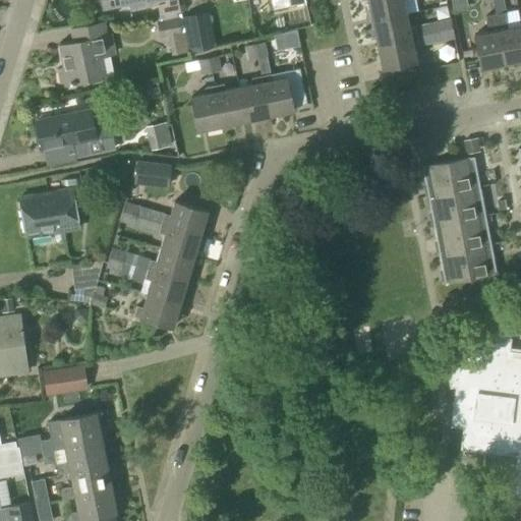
[(101,0),(103,8),(129,3),(129,5),(131,11),(160,5),(161,15),(179,11),(177,0),(101,0)]
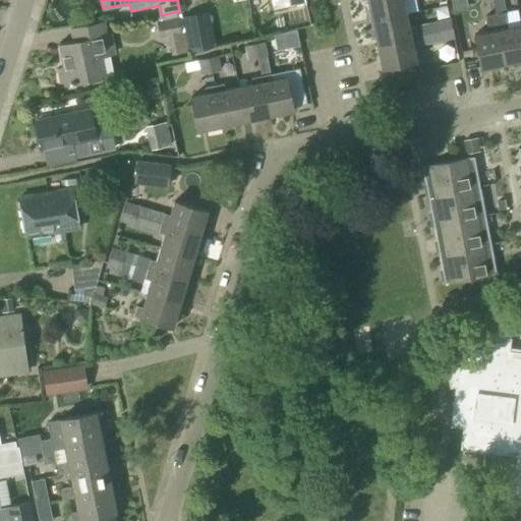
[(215,0),(203,5),(209,21),(221,17),(215,0)]
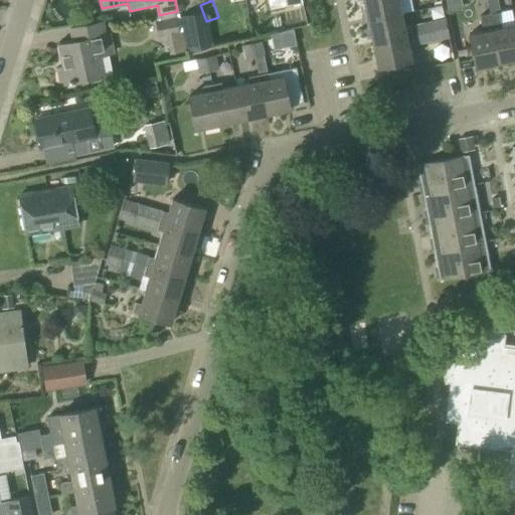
[(267,0),(270,10),(303,3),(301,0),(267,0)]
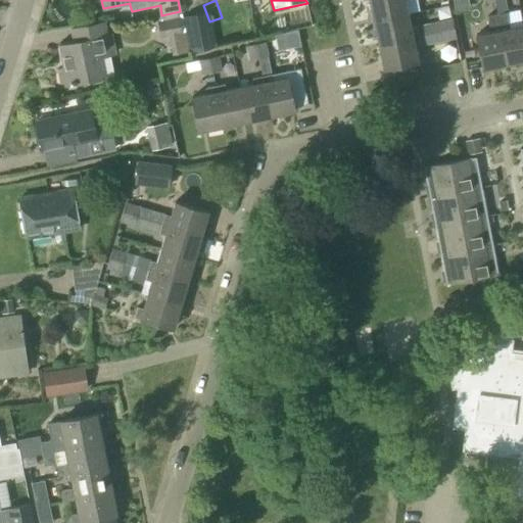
[(369,0),(374,21),(408,15),(405,0),(406,0),(369,0)]
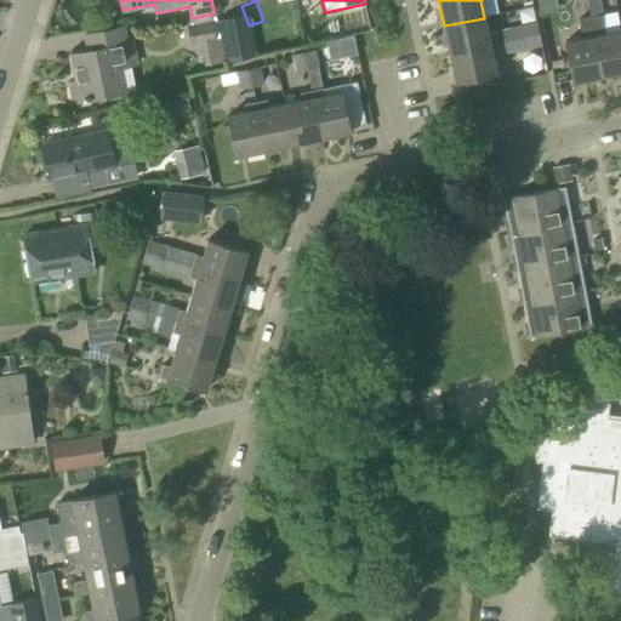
[(620,73),(620,30),(605,34),(602,16),(590,18),(602,77),(620,73)]
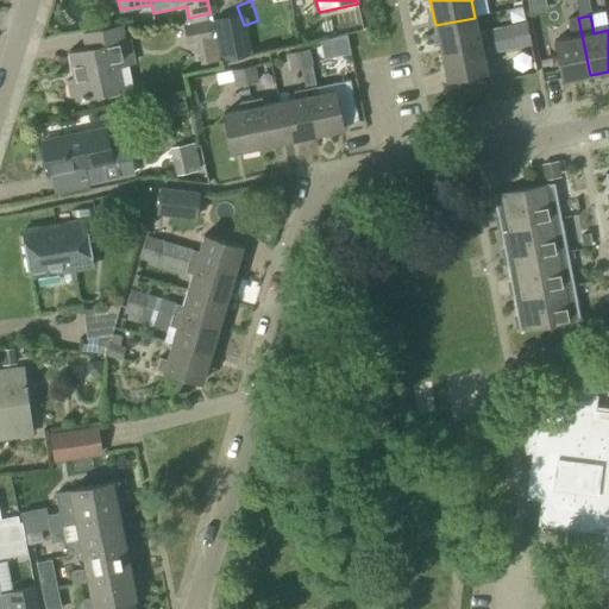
[(219,62),(212,17),(182,22),(187,46),(196,44),(200,66),(219,62)]
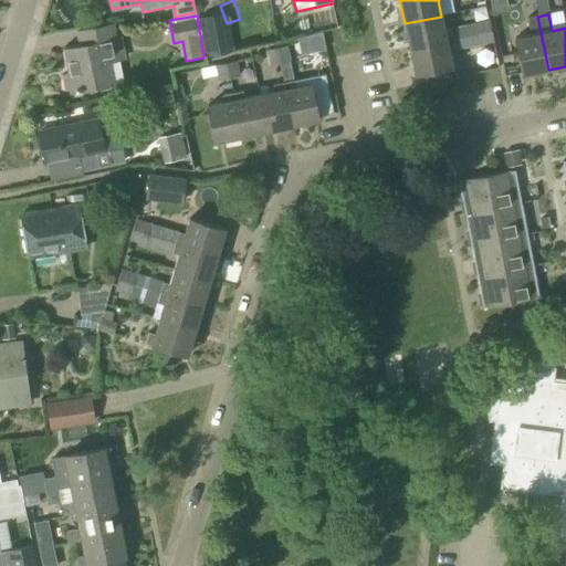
[(216,35),(211,16),(197,19),(205,58),(233,52),(230,32),(216,35)]
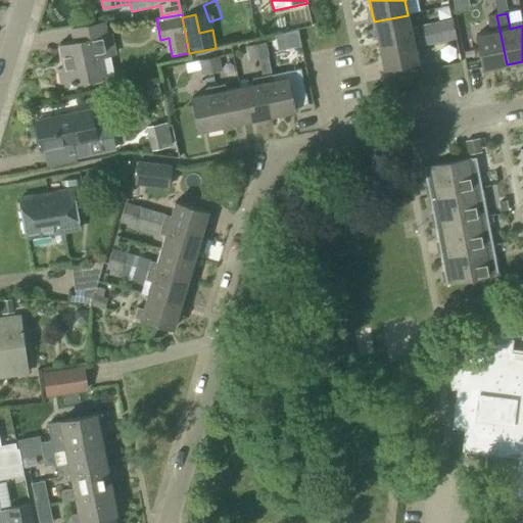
[(379,46),(418,38),(416,27),(410,28),(408,15),(374,21),(379,46)]
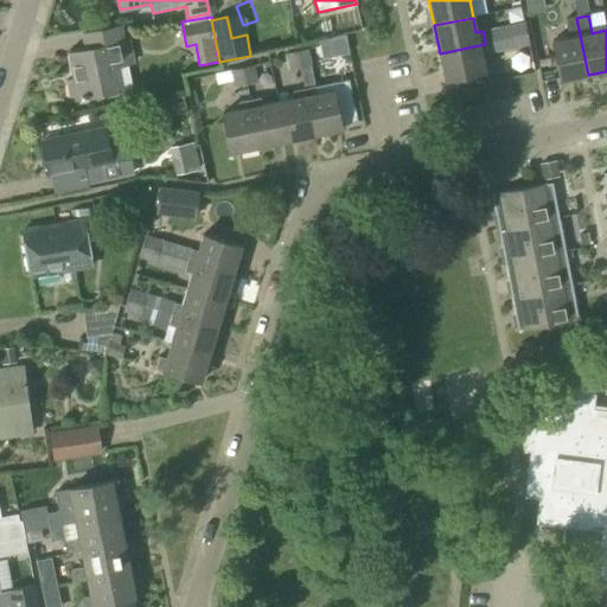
[(560,81),(588,75),(576,18),(564,19),(568,38),(553,42),(560,81)]
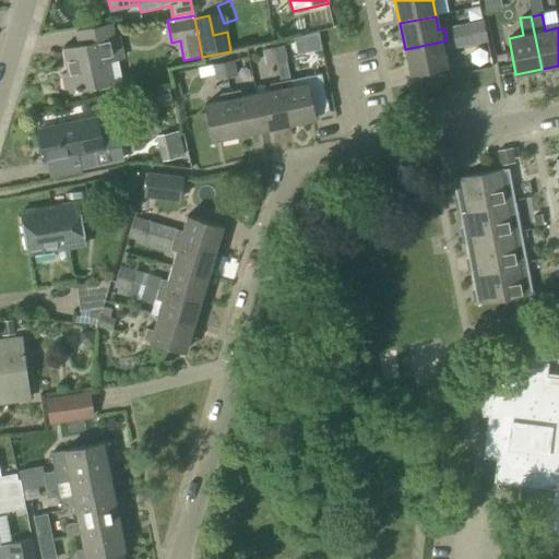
[(471,34),(485,31),(483,20),(467,23),(471,34)]
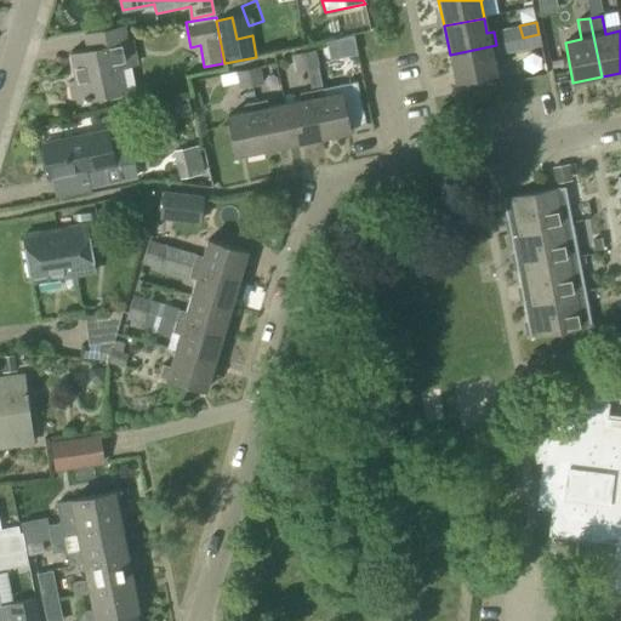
[(125,28),(90,34),(93,51),(70,55),(77,81),(69,83),(73,103),(120,92),(120,91),(135,89),(131,68),(138,67),(132,40),(127,41),(125,28)]
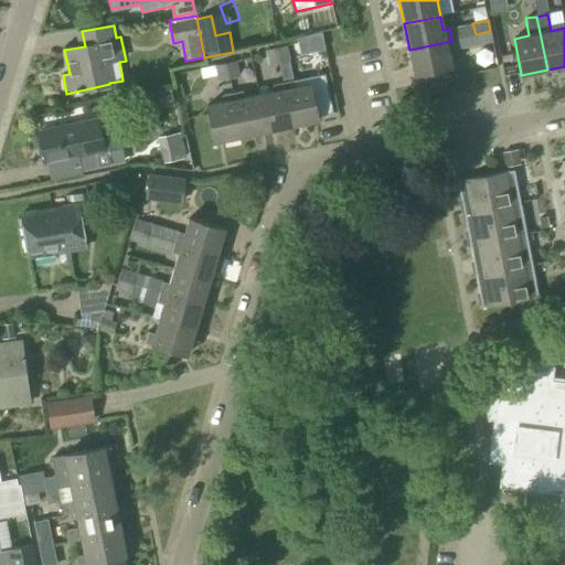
[(490,31),(476,34),(478,45),(492,42),(490,31)]
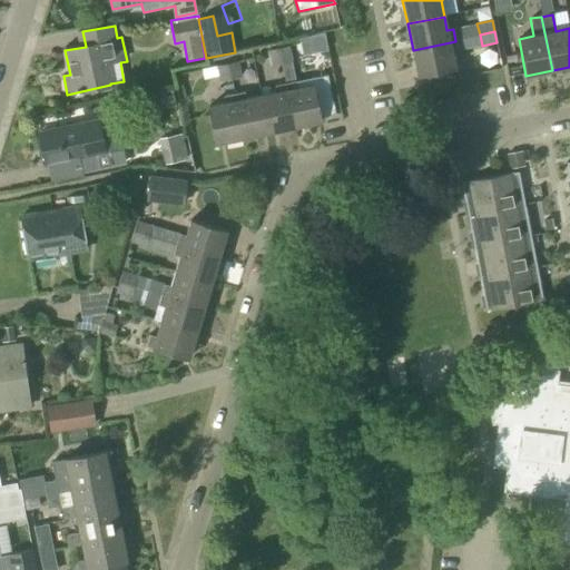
[(324,33),(298,38),(303,56),(327,51),(324,33)]
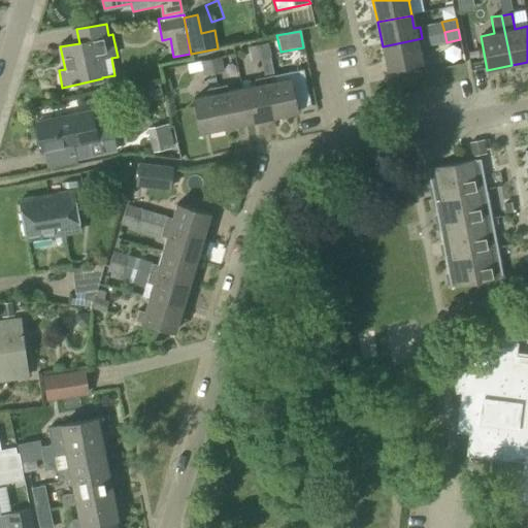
[(422,38),(383,46),(387,70),(421,63),(418,48),(424,47),(422,38)]
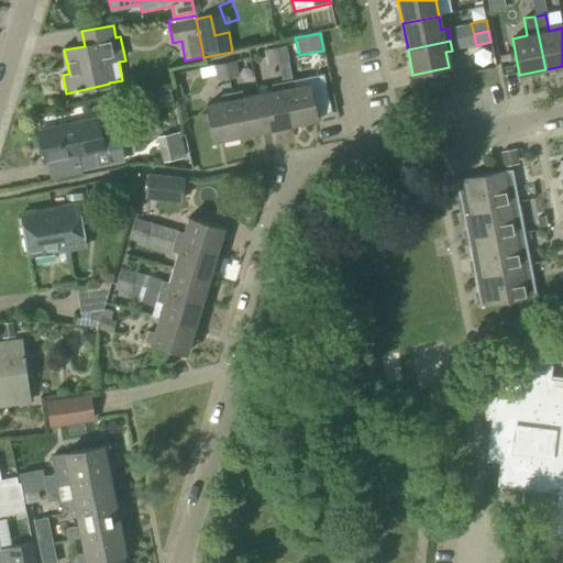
[(274,48),(277,64),(288,62),(286,46),(274,48)]
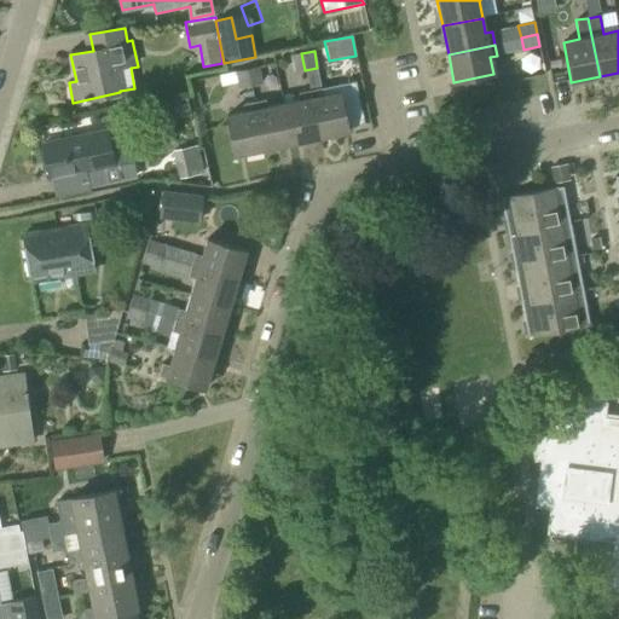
[(293,73),(305,70),(301,53),(290,56),(293,73)]
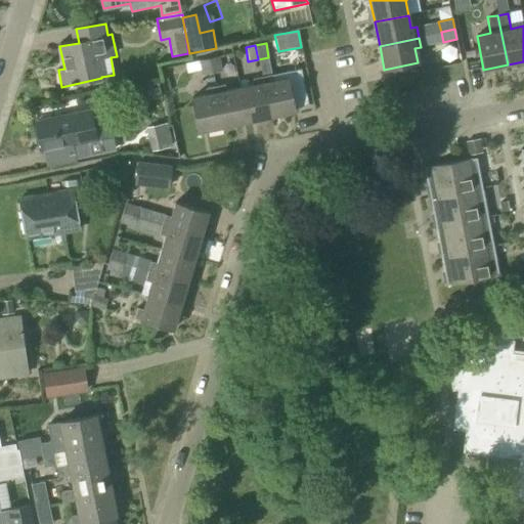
[(209,59),(212,74),(222,72),(219,57),(209,59)]
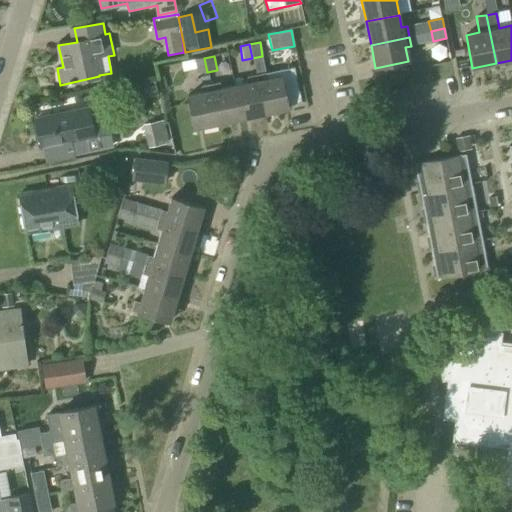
[(198,74),(207,72),(204,58),(194,60),(181,62),(183,72),(197,70),(198,74)]
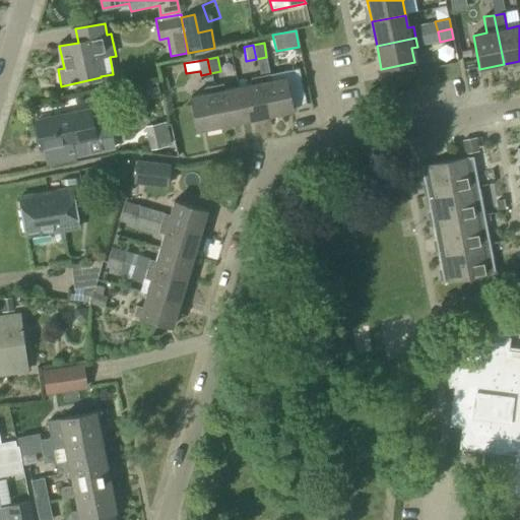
[(260,76),(268,116),(293,111),(285,78),(271,81),(270,74),(260,76)]
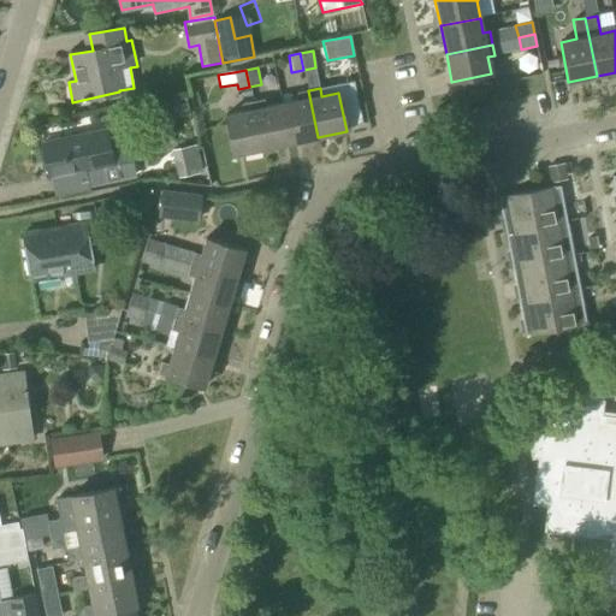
[(290,143),(318,137),(308,90),(297,93),(298,101),(282,104),(290,143)]
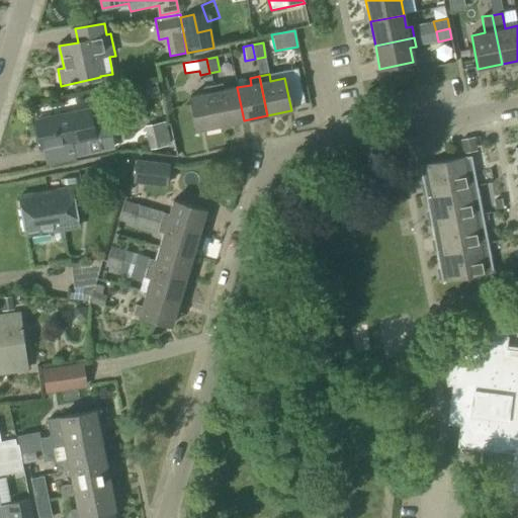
[(141,102),(160,98),(156,82),(132,87),(134,97),(141,102)]
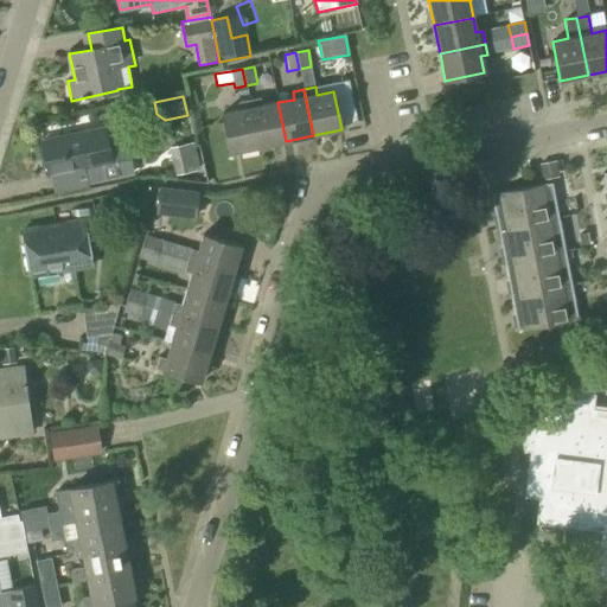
[(286,141),(278,102),(262,106),(261,98),(248,101),(259,147),(286,141)]
